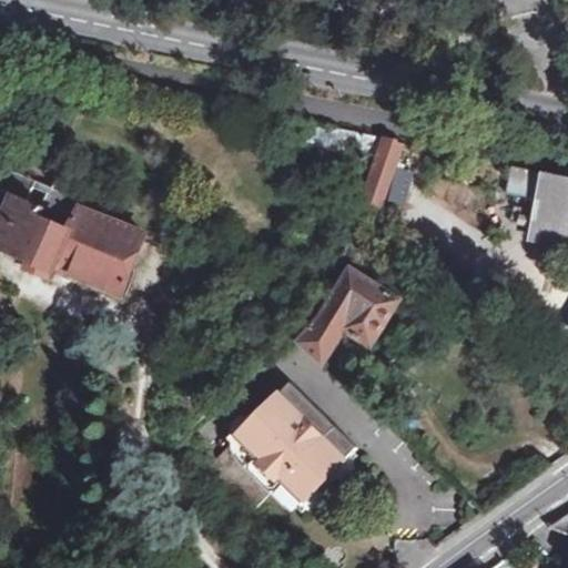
[(314,123),(311,144),(363,155),(365,148),(373,150),(383,152),(365,203),(384,208),(385,206),(405,144),(398,143),(399,140),(314,123)]
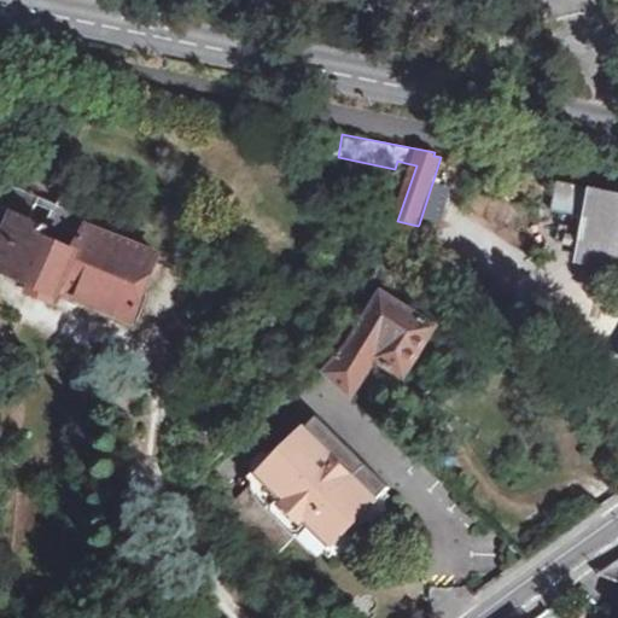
[(388,219),(397,221),(417,165),(406,163),(388,219)]
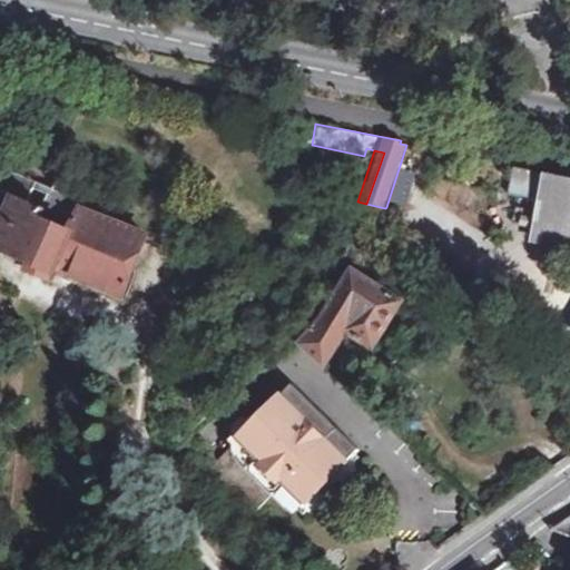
[(0,245),(23,256),(23,257),(29,261),(49,268),(56,271),(58,267),(124,293),(146,236),(81,210),(85,203),(51,188),(40,210),(26,205),(35,182),(0,166),(0,245)]
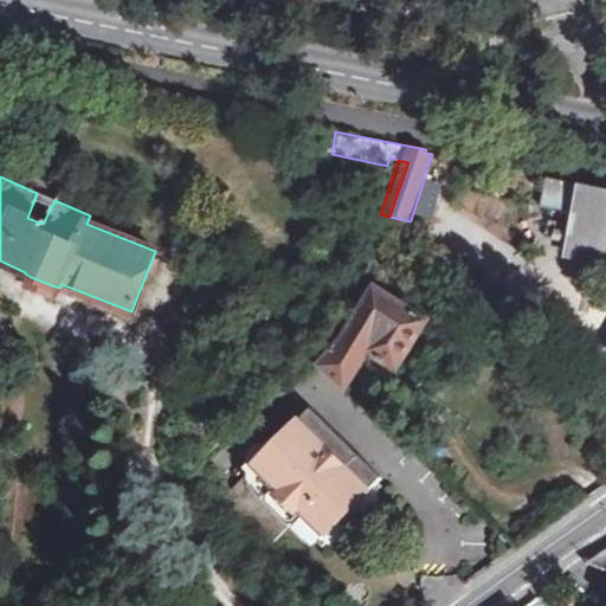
[(548,176),(542,206),(577,213),(568,256),(598,262),(605,263),(605,189),(582,185),(548,176)]
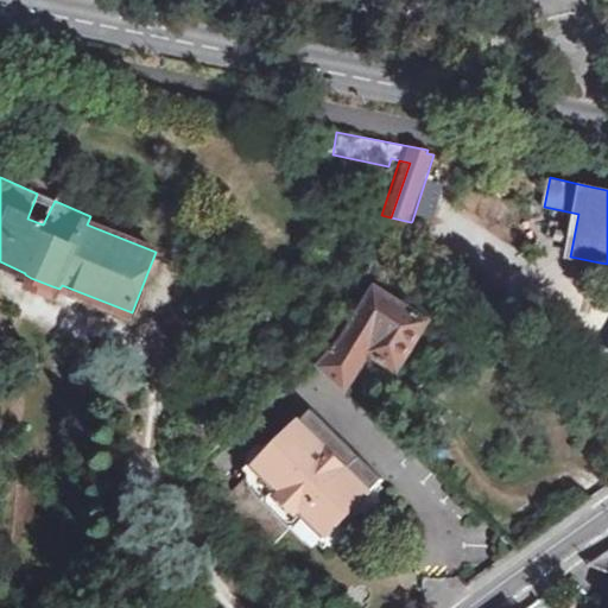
[(469,192),(462,209),(494,225),(502,207),(469,192)]
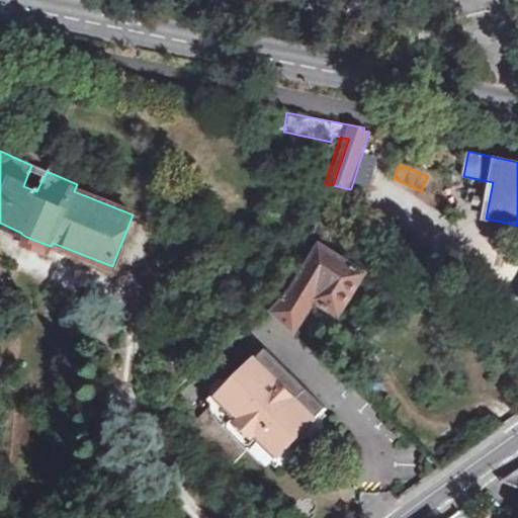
[(26,237),(23,244),(40,251),(45,244),(26,237)]
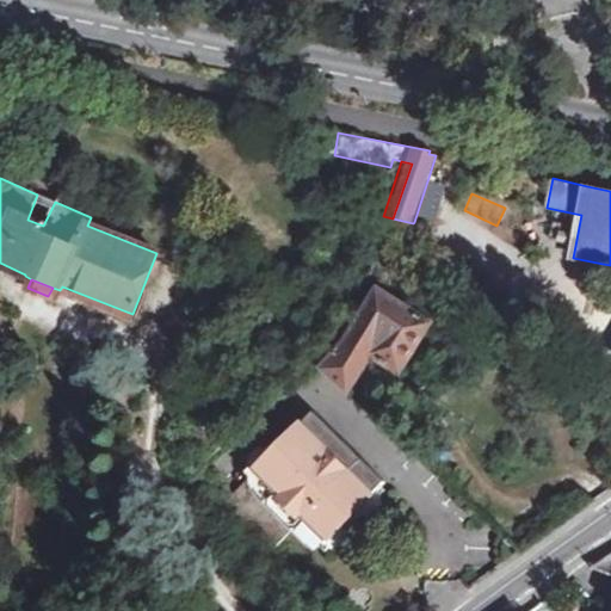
[(350,394),(374,355),(402,372),(433,323),(380,290),(349,337),(322,369),(323,370),(350,394)]
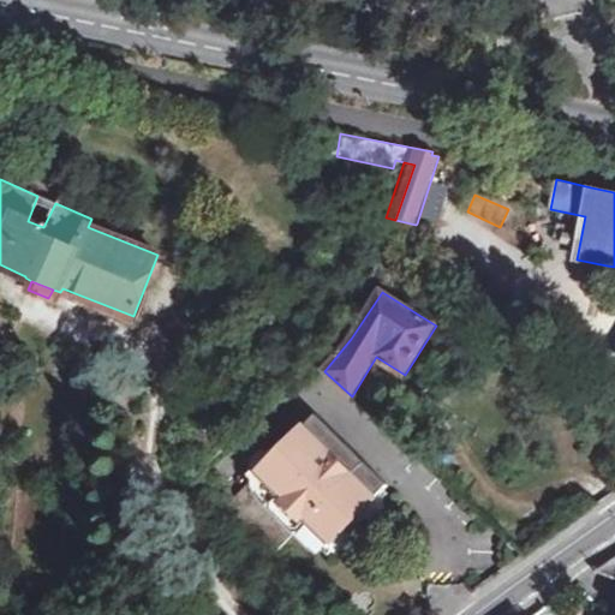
[(270,556),(304,523),(328,547),(389,485),(316,415),(228,503),(270,556)]
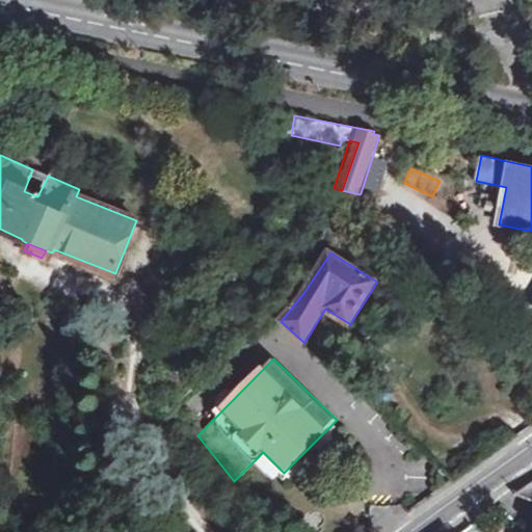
[(531,483),(515,495),(531,501),(531,483)]
